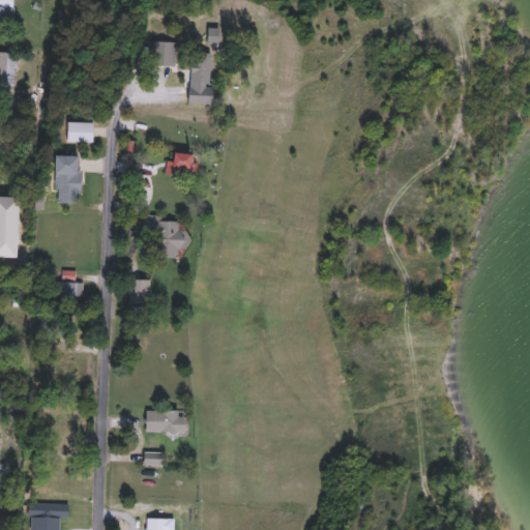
[(8,18),(8,34),(0,34),(0,7),(12,7),(12,18),(8,18)]
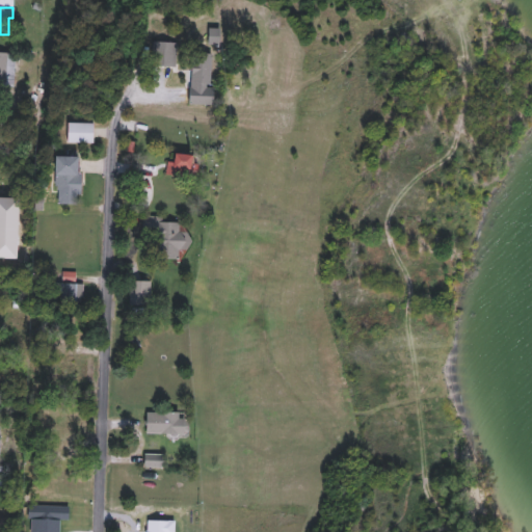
[(211,53),(211,84),(191,83),(191,52),(211,53)]
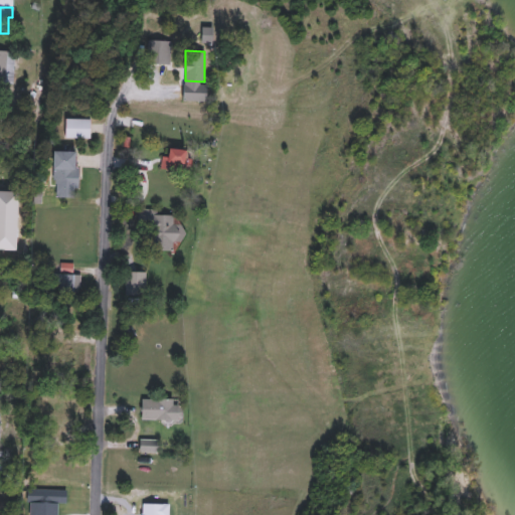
[(191,104),(164,104),(164,89),(191,89),(191,104)]
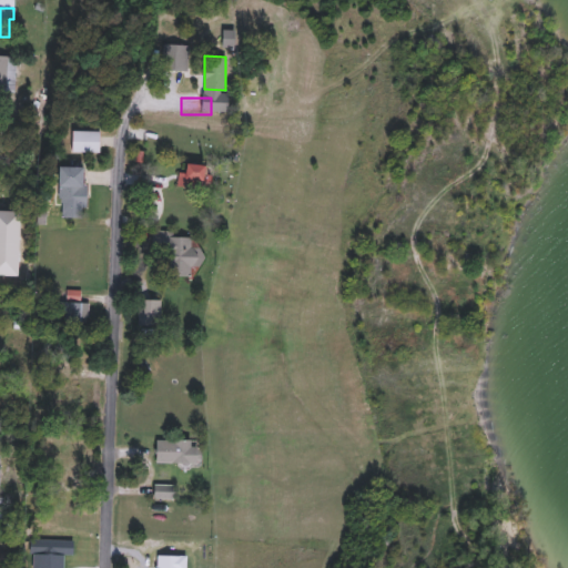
[(213,189),(179,189),(179,164),(213,164),(213,189)]
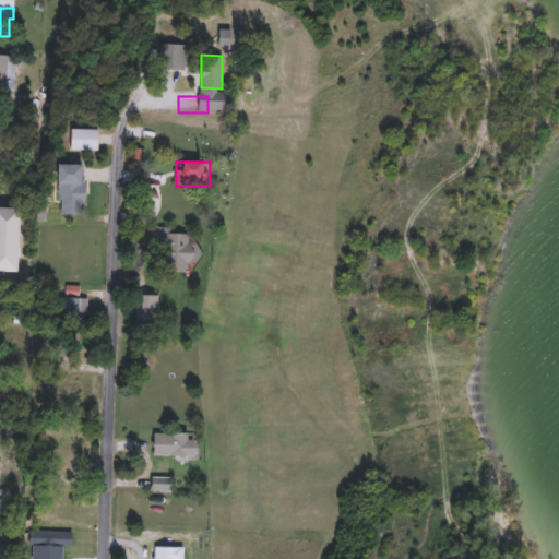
[(59,215),(59,164),(84,164),(84,215),(59,215)]
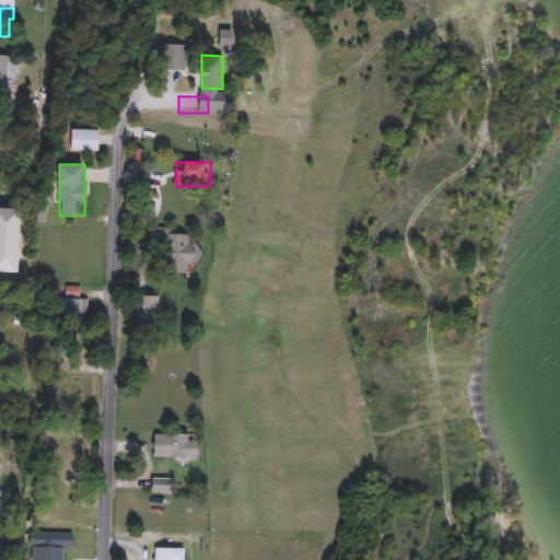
[(171,229),(171,234),(191,234),(191,272),(165,272),(165,261),(151,261),(152,229),(171,229)]
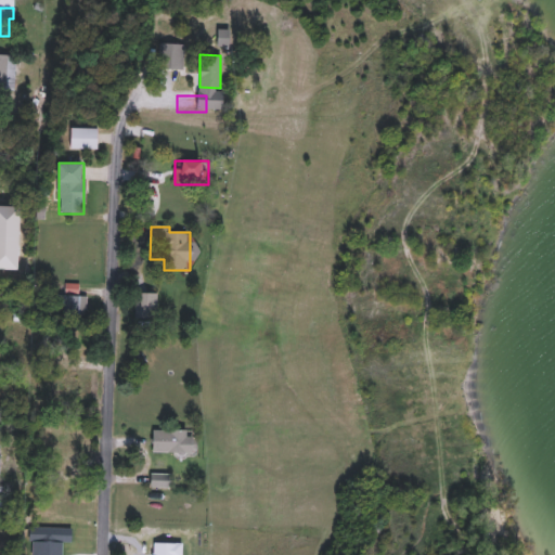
[(134,320),(134,293),(157,293),(157,320),(134,320)]
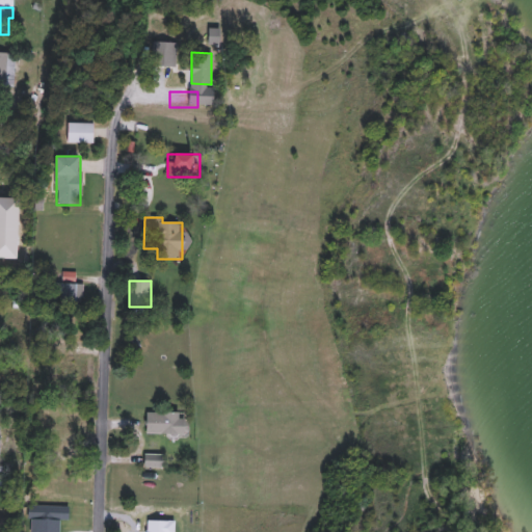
[(77,285),(77,304),(60,304),(60,285),(77,285)]
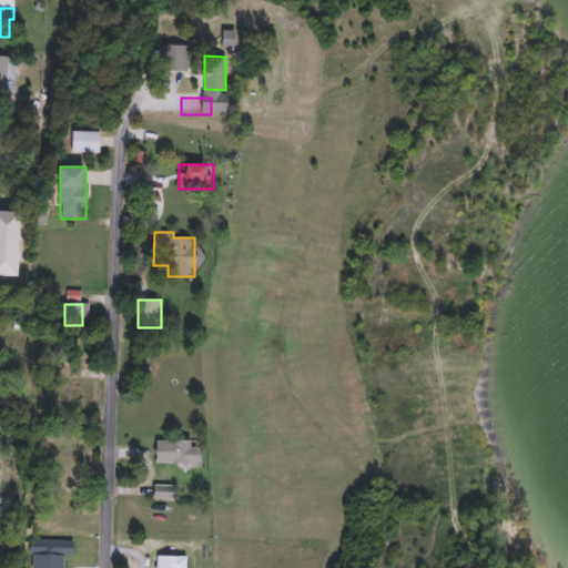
[(24,332),(24,346),(12,346),(12,332),(24,332)]
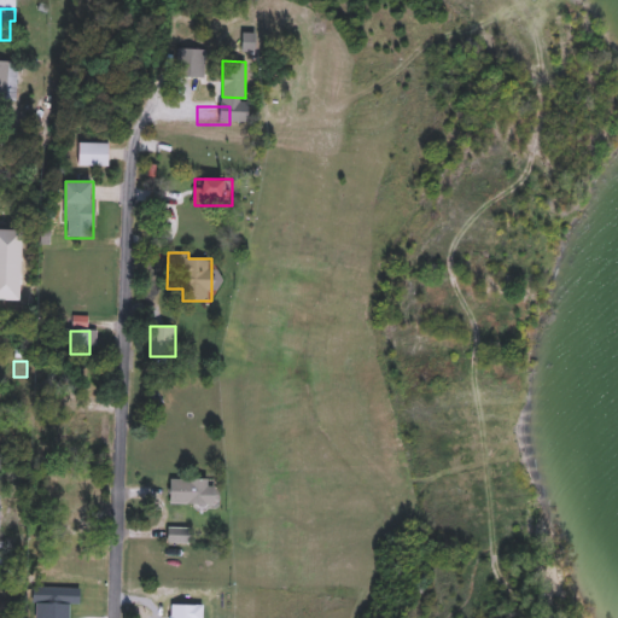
[(216,505),(170,505),(170,478),(216,478),(216,505)]
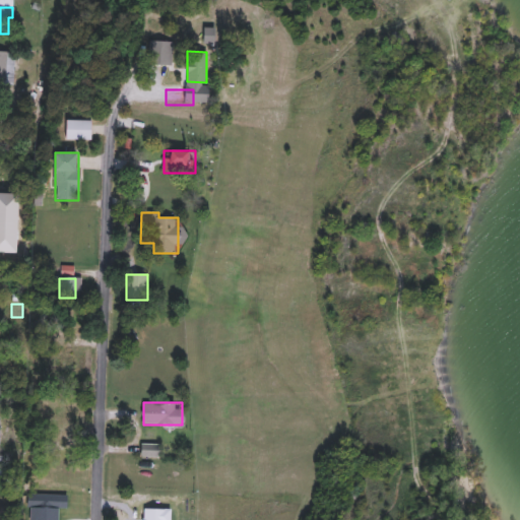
[(158,445),(158,456),(141,456),(141,445),(158,445)]
